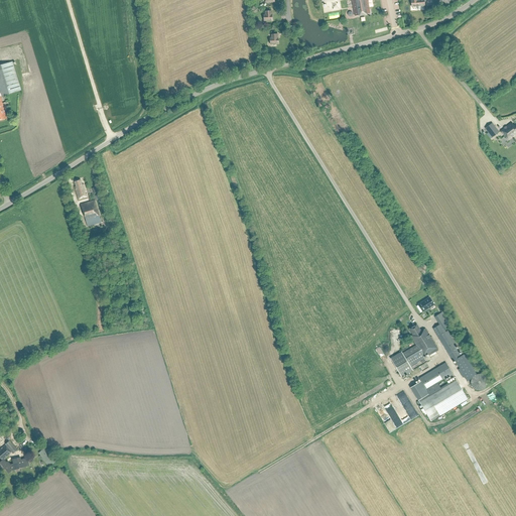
[(367,0),(352,0),(355,16),(370,13),(367,0)]
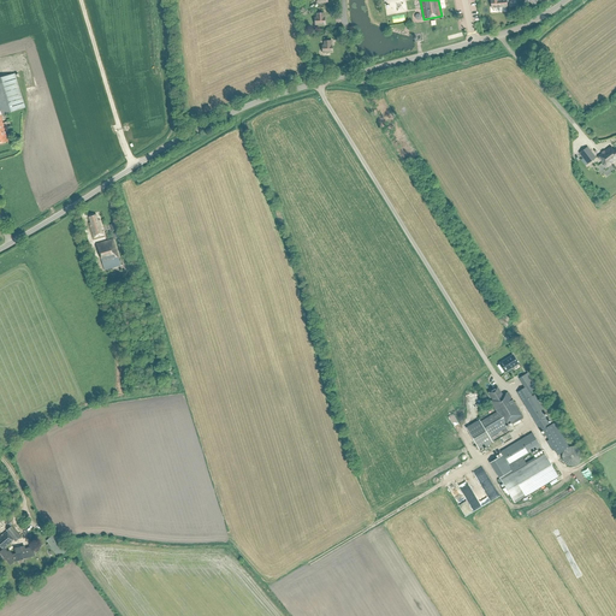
[(318,18),(315,18),(315,25),(325,24),(325,18),(324,18),(324,13),(317,13),(318,18)]
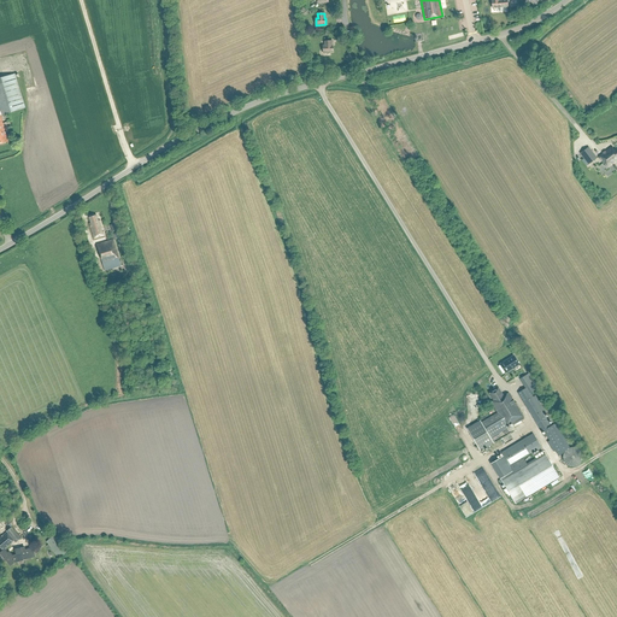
[(323,53),(333,52),(333,46),(331,46),(331,41),(325,41),(325,46),(323,46),(323,53)]
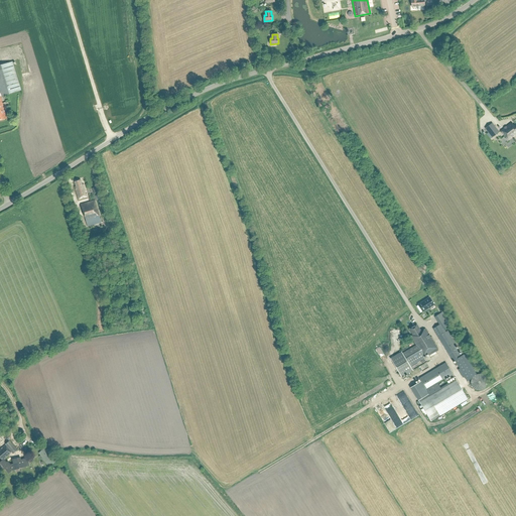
[(0,120),(7,118),(2,104),(2,102),(0,97),(2,97),(21,91),(19,86),(12,61),(0,65),(0,90),(0,91),(0,120)]
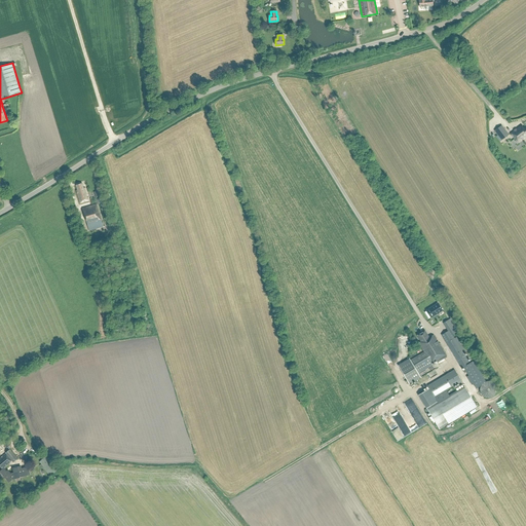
[(501,125),(494,130),(501,141),(509,135),(501,125)]
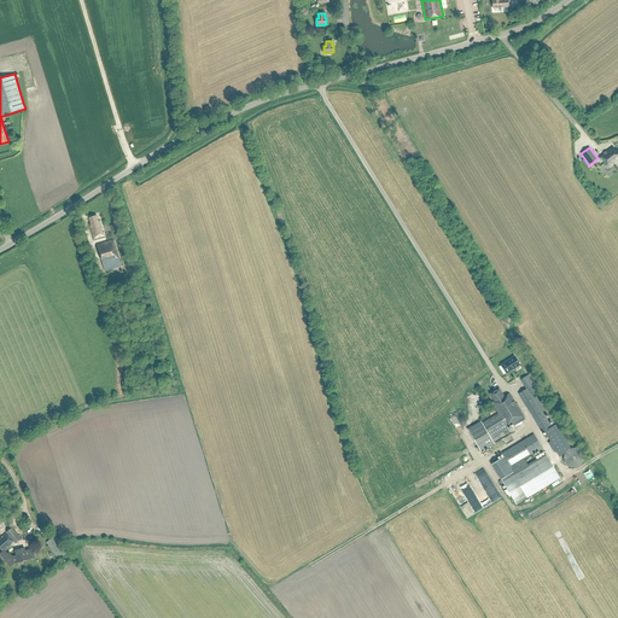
[(617,159),(617,149),(614,152),(612,147),(600,157),(608,168),(617,159)]
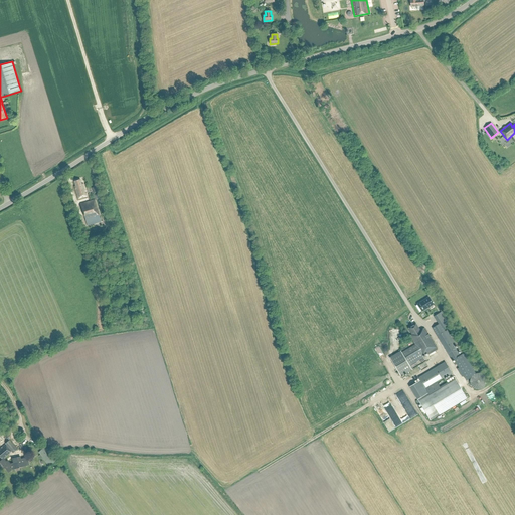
[(76,186),(74,187),(78,199),(87,196),(82,184),(81,185),(80,179),(74,181),(76,186)]
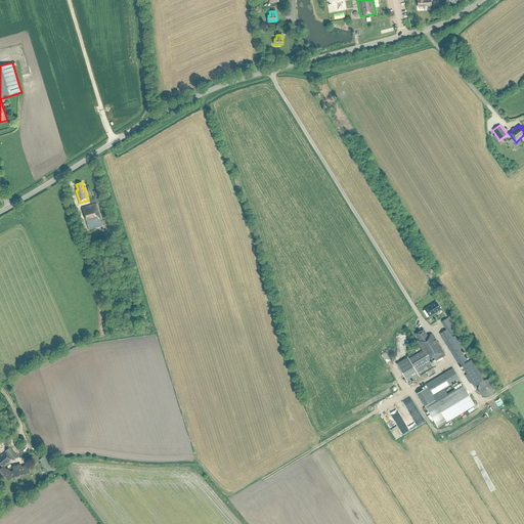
[(96,204),(83,208),(89,230),(102,226),(96,204)]
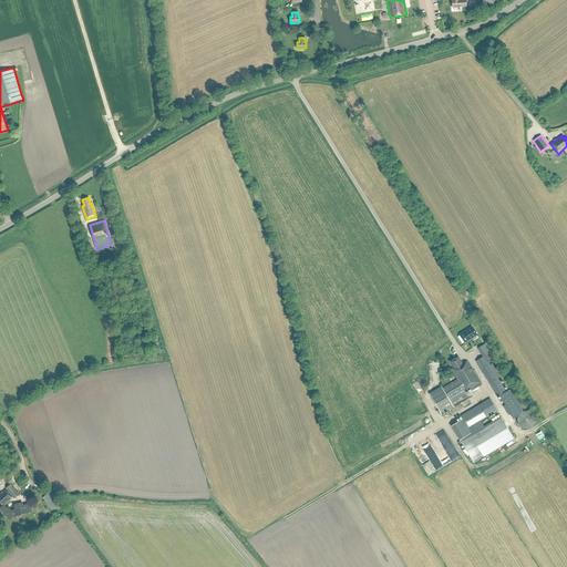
[(472,327),(460,334),(464,342),(476,334),(472,327)]
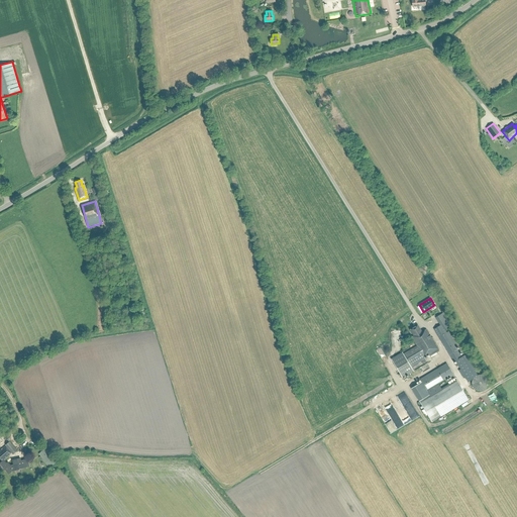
[(468,383),(474,377),(475,377),(477,375),(464,354),(462,356),(461,354),(460,355),(454,345),(455,344),(448,331),(446,332),(441,324),(445,322),(440,314),(435,317),(439,325),(433,329),(453,363),(455,362),(460,370),(458,371),(463,379),(464,378),(468,383)]
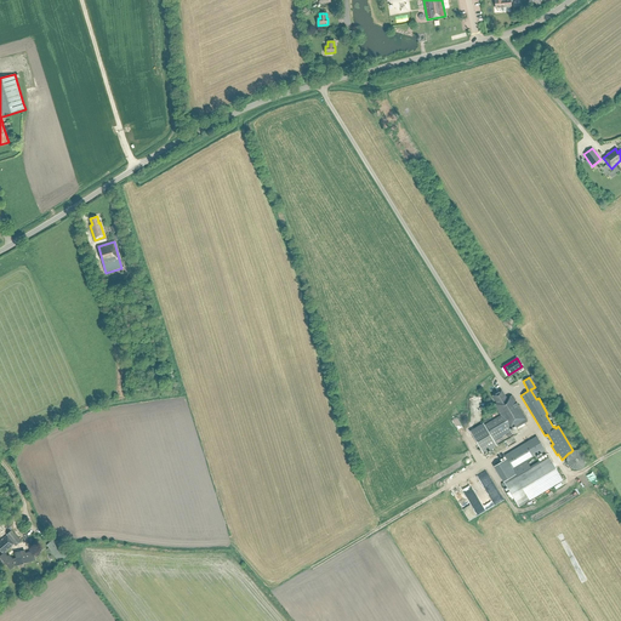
[(497,404),(495,405),(501,416),(485,426),(484,423),(471,432),(484,453),(496,445),(493,439),(510,428),(510,429),(516,426),(517,428),(528,421),(512,396),(507,399),(502,391),(493,397),(497,404)]
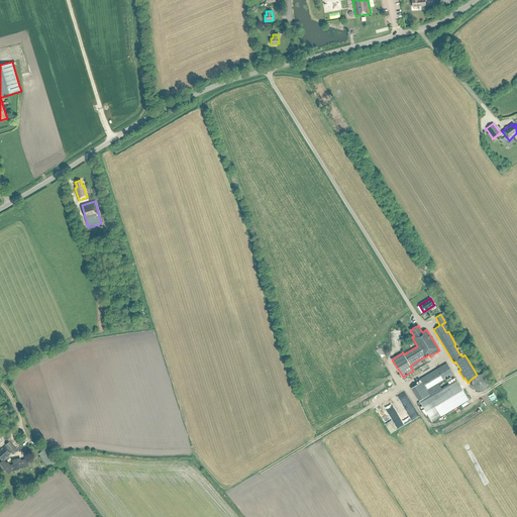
[(453,375),(446,363),(420,379),(422,382),(427,391),(453,375)]
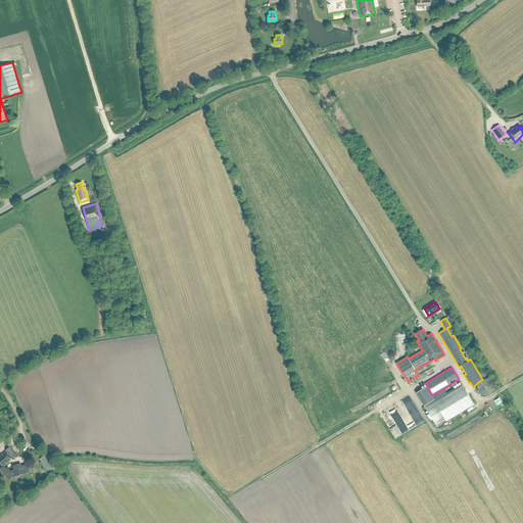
[(493,387),(493,386),(493,385),(493,384),(492,383),(491,382),(490,381),(489,380),(488,380),(487,379),(486,379),(485,379),(484,379),(483,379),(482,379),(482,380),(481,380),(480,381),(479,381),(479,382),(478,383),(478,384),(477,385),(477,386),(477,387),(477,388),(477,389),(477,390),(478,391),(478,392),(479,392),(479,393),(480,393),(480,394),(481,394),(482,395),(483,395),(484,395),(485,395),(486,395),(487,395),(488,395),(489,394),(490,394),(491,393),(492,392),(492,391),(493,390),(493,389),(493,388),(493,387)]
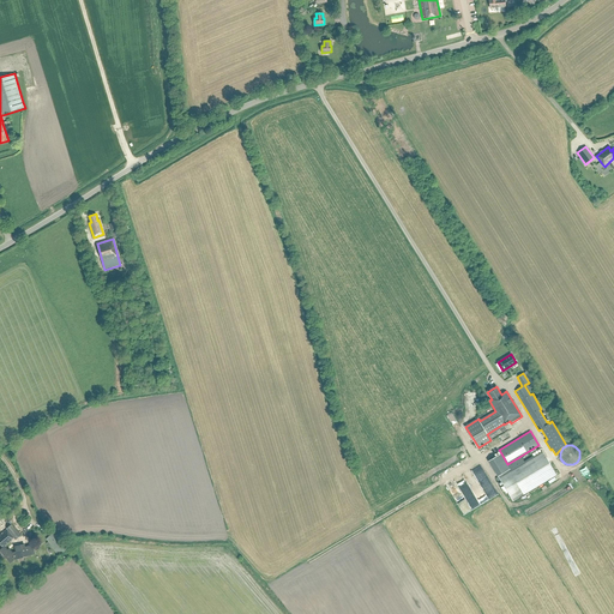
[(498,477),(512,501),(557,475),(542,451),(498,477)]
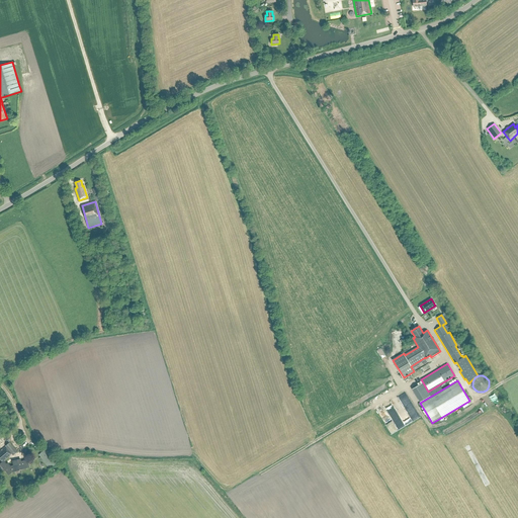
[(423,382),(412,390),(420,402),(430,396),(428,392),(423,382)]
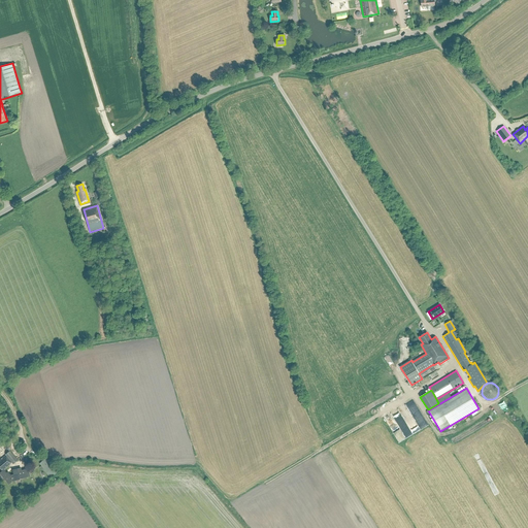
[(344,425),(372,410),(370,406),(342,421),(344,425)]
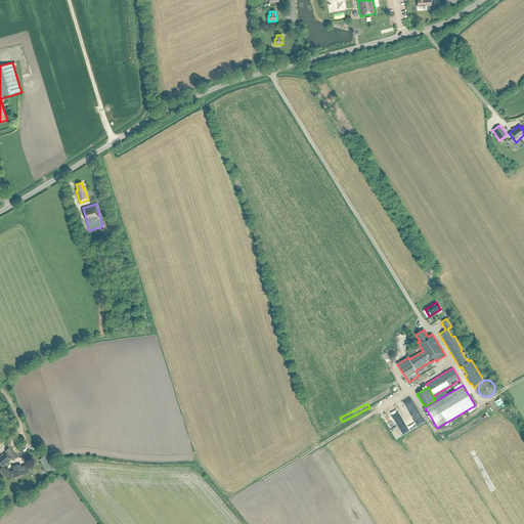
[(400,417),(406,415),(403,405),(397,407),(400,417)]
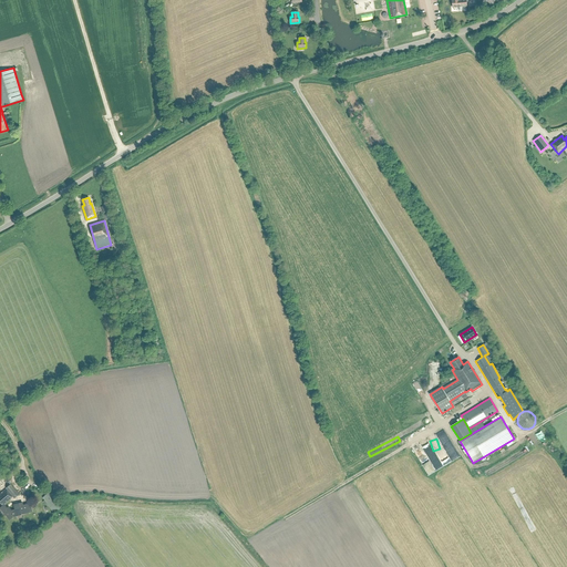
[(410,443),(419,459),(425,455),(418,440),(410,443)]
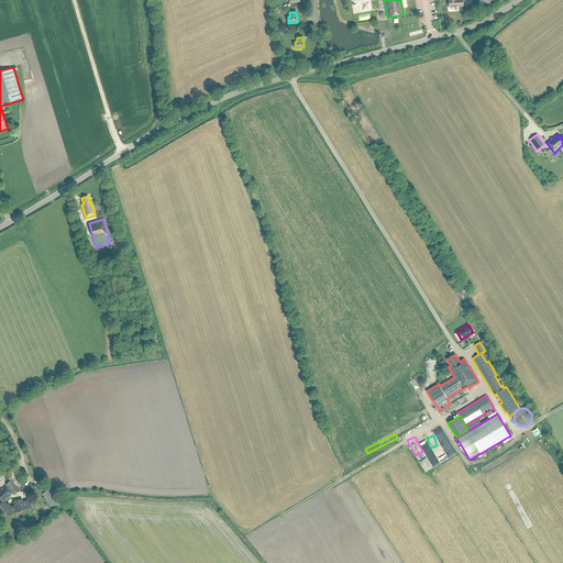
[(0,472),(0,483),(1,485),(9,478),(2,471),(0,472)]
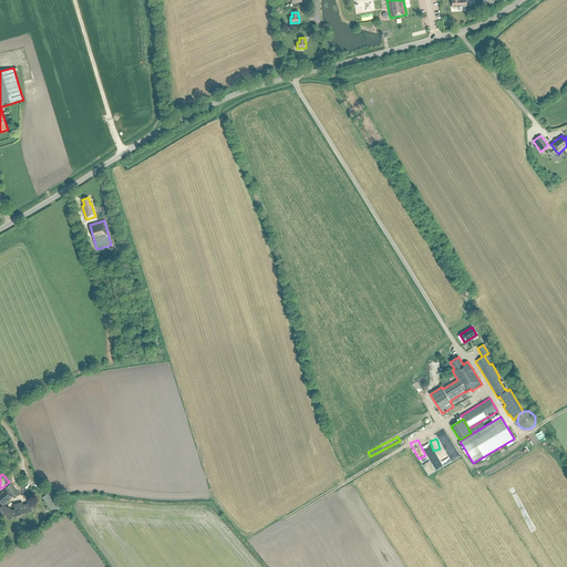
[(6,488),(0,493),(0,503),(2,506),(0,507),(0,508),(9,521),(13,517),(21,515),(32,512),(30,507),(29,507),(28,505),(22,506),(22,503),(13,505),(14,509),(11,511),(9,507),(7,508),(4,505),(13,497),(14,498),(19,494),(10,484),(6,488)]
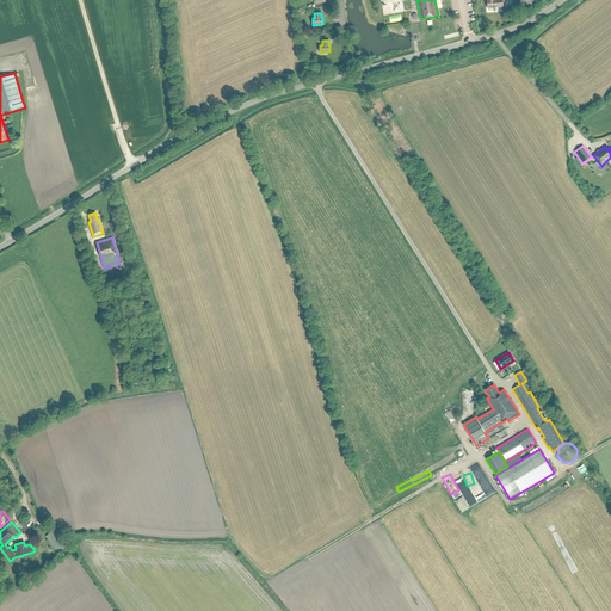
[(50,542),(49,543),(59,554),(68,545),(60,535),(55,529),(45,536),(50,542)]
